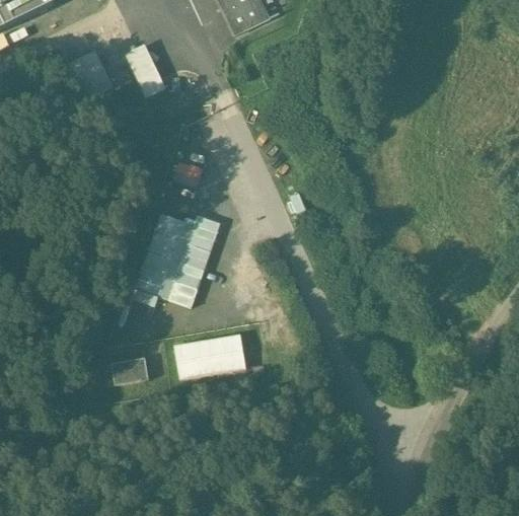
[(0,0),(0,31),(55,5),(53,1),(55,0),(0,0)]
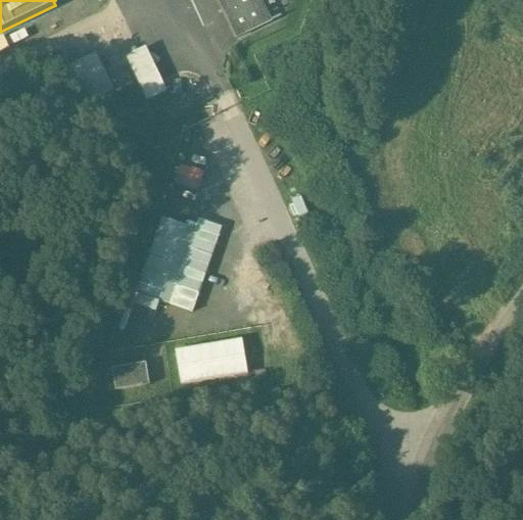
[(218,0),(236,37),(281,15),(281,14),(271,18),(265,6),(275,1),(274,0),(218,0)]
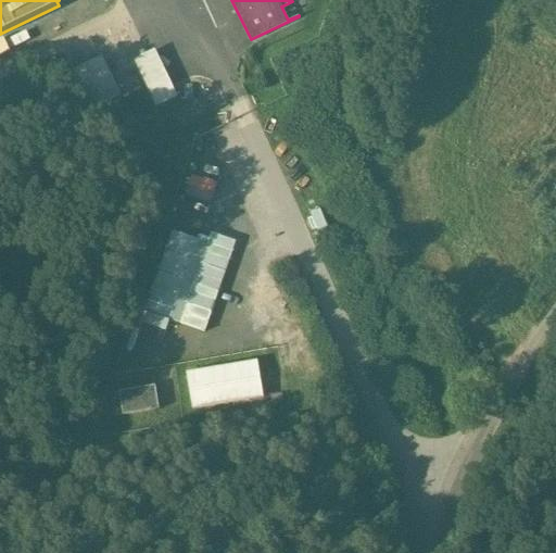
[(4,37),(0,38),(0,54),(10,50),(4,37)]
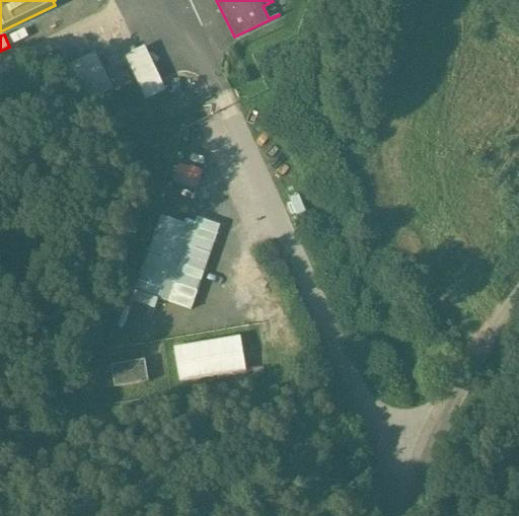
[(145,45),(125,55),(146,99),(166,89),(145,45)]
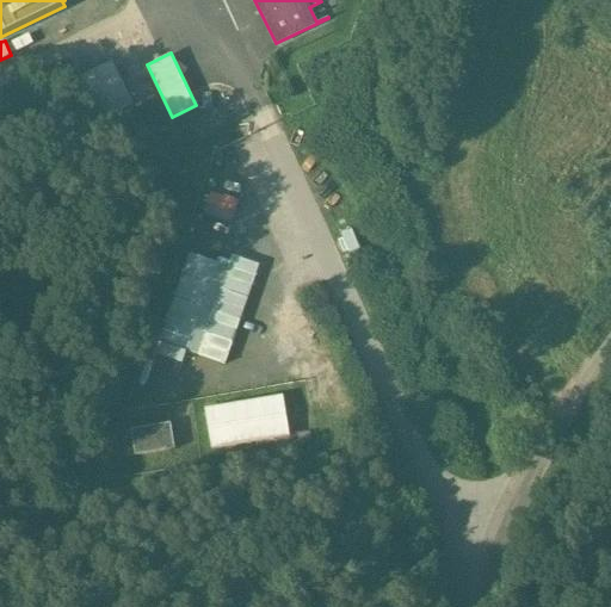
[(112,62),(78,79),(99,122),(134,105),(112,62)]
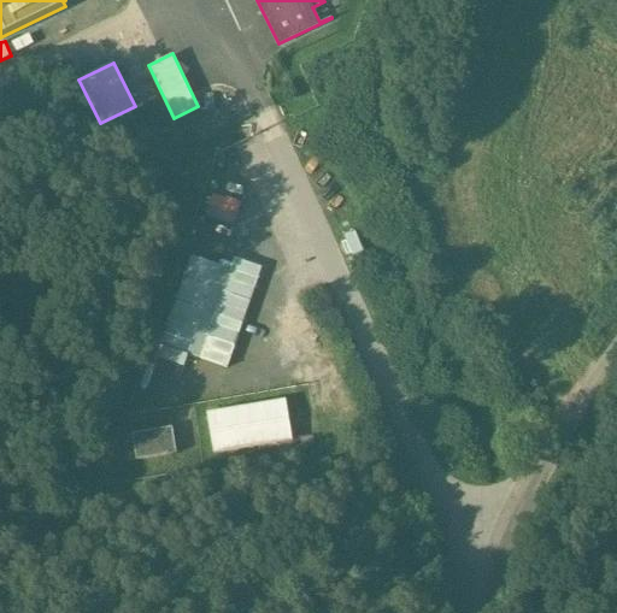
[(213,410),(219,441),(299,425),(293,394),(213,410)]
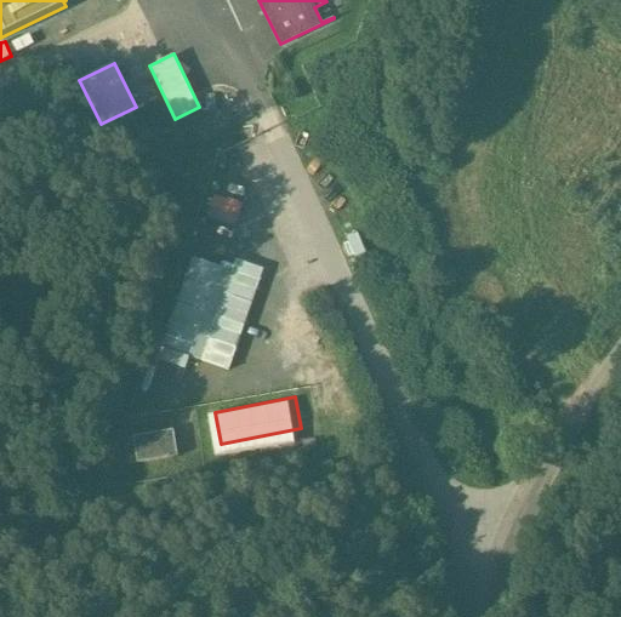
[(177,433),(131,435),(132,462),(178,461),(177,433)]
